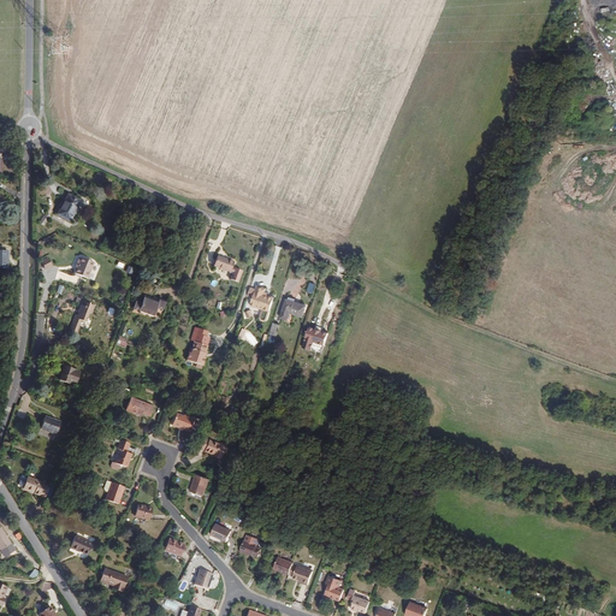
[(70,221),(82,200),(67,193),(55,214),(70,221)]
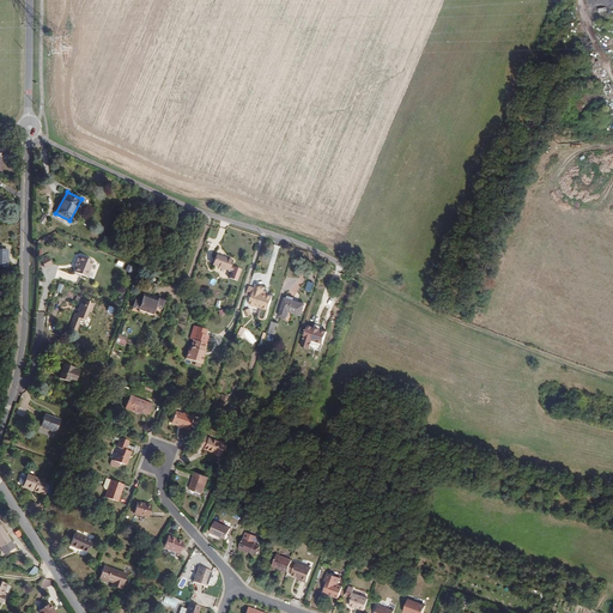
[(241,278),(244,266),(234,262),(235,258),(220,253),(217,261),(231,267),(231,268),(235,269),(232,274),(241,278)]
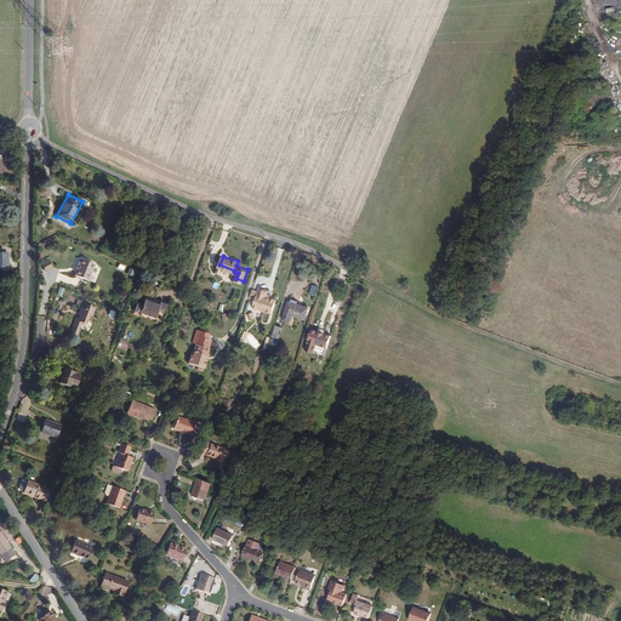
[(87,280),(93,263),(79,257),(77,263),(79,265),(74,275),(87,280)]
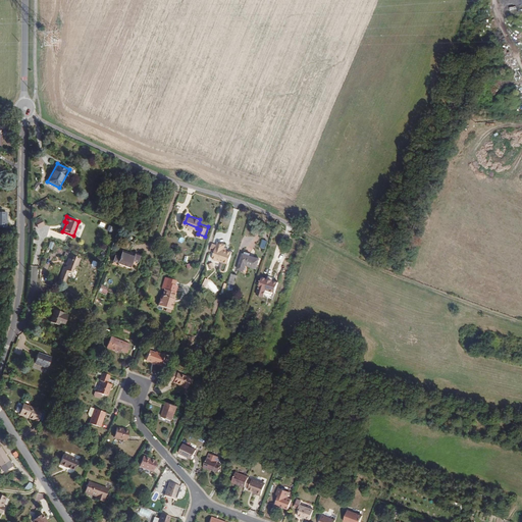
[(43,225),(40,219),(35,221),(38,228),(43,225)]
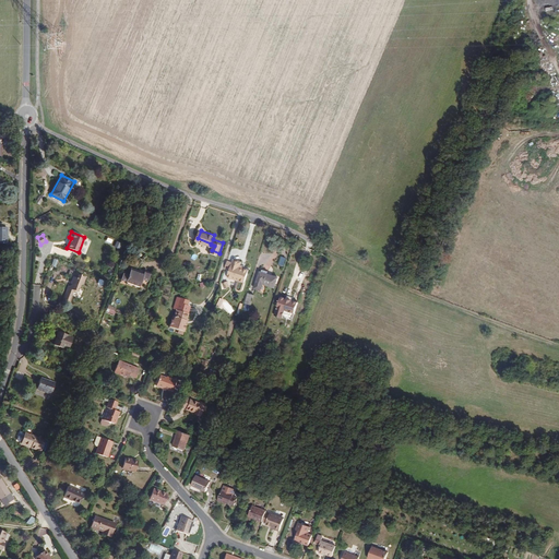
[(247,280),(252,265),(242,263),(245,258),(236,256),(230,273),(247,280)]
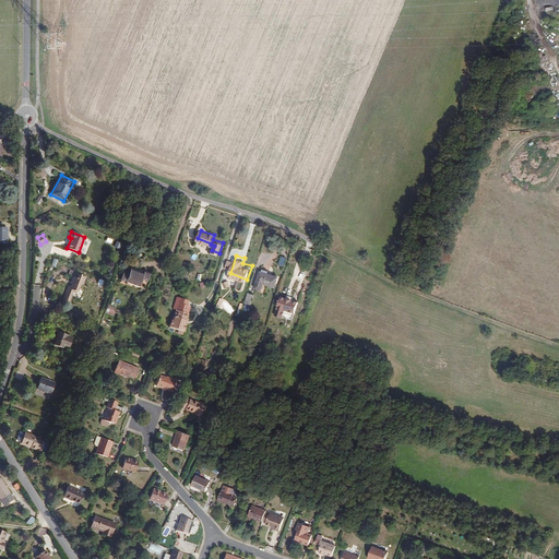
[(277,284),(281,274),(270,270),(271,268),(265,266),(264,269),(263,268),(257,285),(263,286),(265,280),(277,284)]
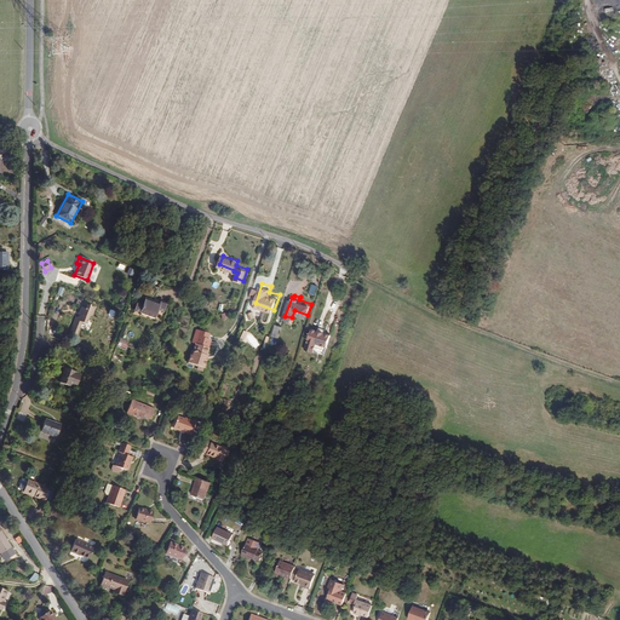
[(156,315),(159,309),(164,310),(166,303),(160,302),(161,300),(155,299),(153,303),(144,300),(143,305),(137,303),(135,311),(141,314),(142,313),(149,315),(150,314),(156,315)]
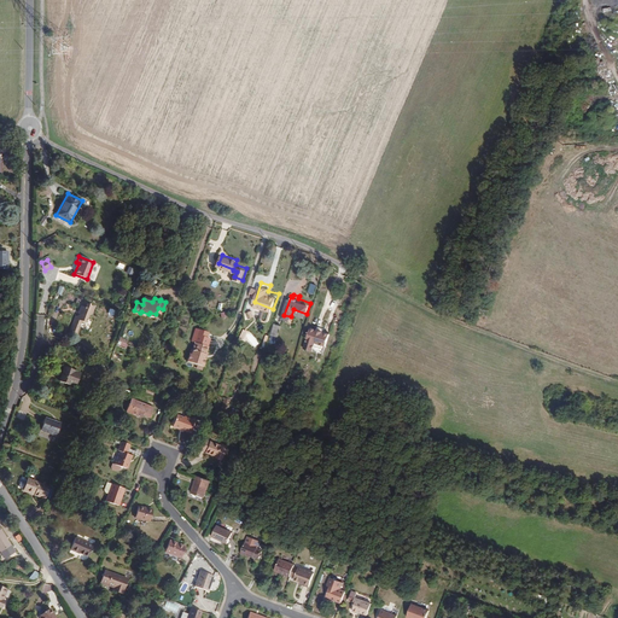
[(75,338),(81,322),(86,324),(89,316),(92,314),(94,307),(86,304),(85,307),(81,305),(79,312),(81,313),(81,314),(74,316),(68,336),(75,338)]
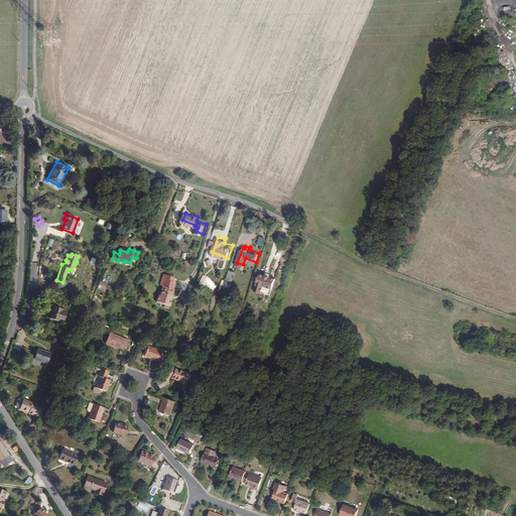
[(277,287),(280,276),(274,275),(272,274),(269,273),(264,272),(259,289),(266,291),(268,285),(277,287)]
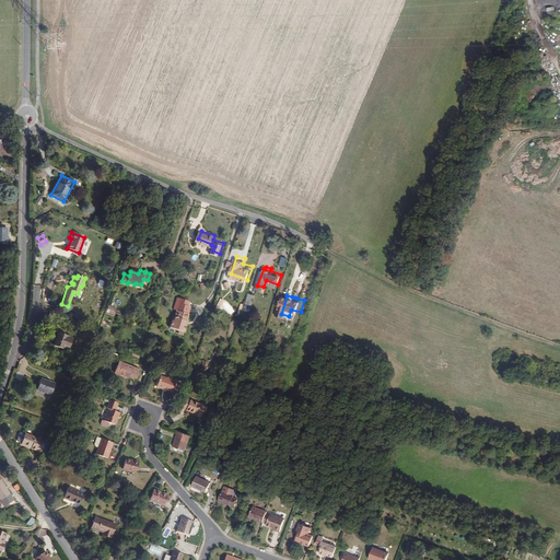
[(188,322),(189,317),(191,312),(190,312),(193,304),(190,303),(178,300),(176,307),(178,308),(177,314),(176,314),(173,325),(187,329),(189,323),(188,322)]
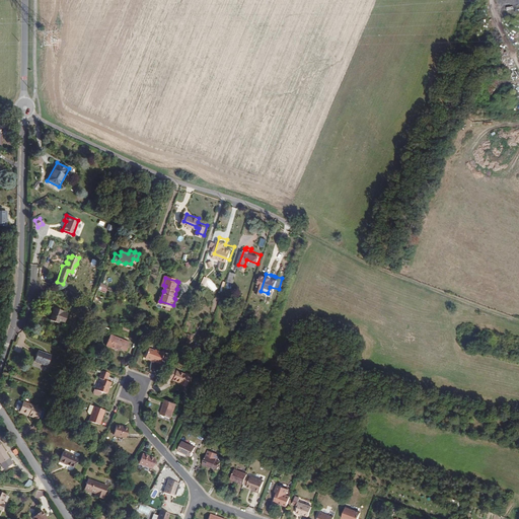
[(105,292),(107,285),(101,283),(98,289),(105,292)]
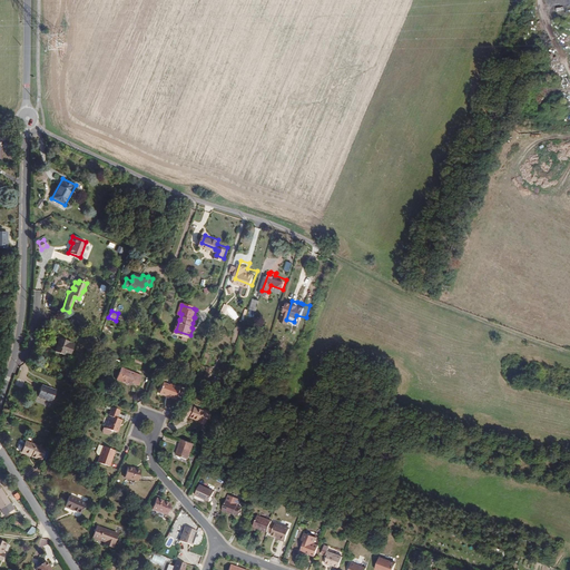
[(74,350),(77,341),(74,340),(72,341),(68,338),(68,336),(62,334),(59,345),(68,349),(68,347),(74,350)]
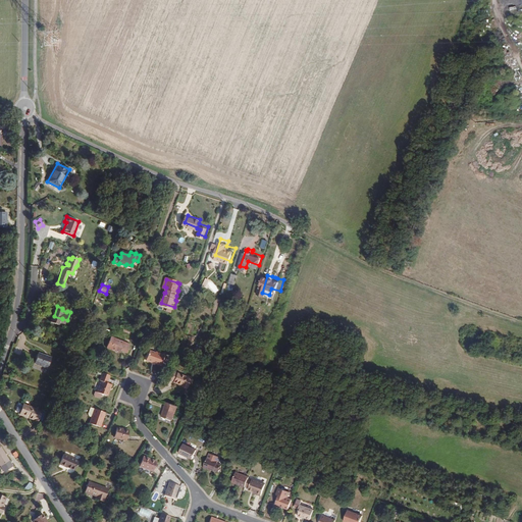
[(126,352),(129,344),(110,336),(106,348),(119,353),(120,350),(126,352)]
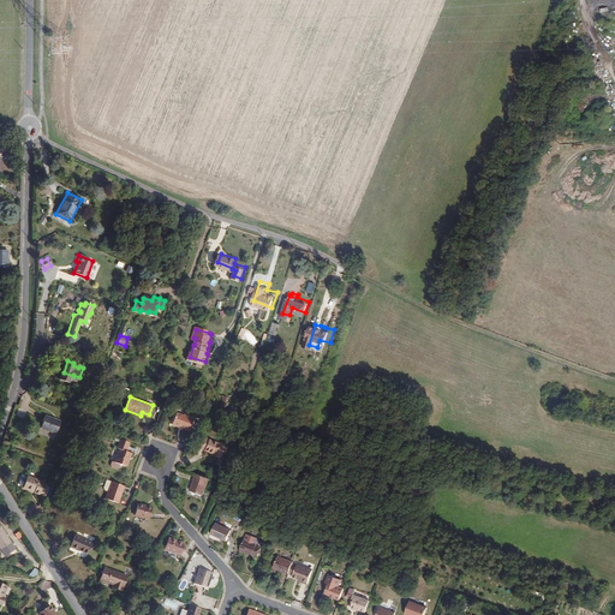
[(189,431),(193,418),(183,415),(183,416),(175,412),(172,424),(179,428),(180,427),(184,428),(184,429),(189,431)]
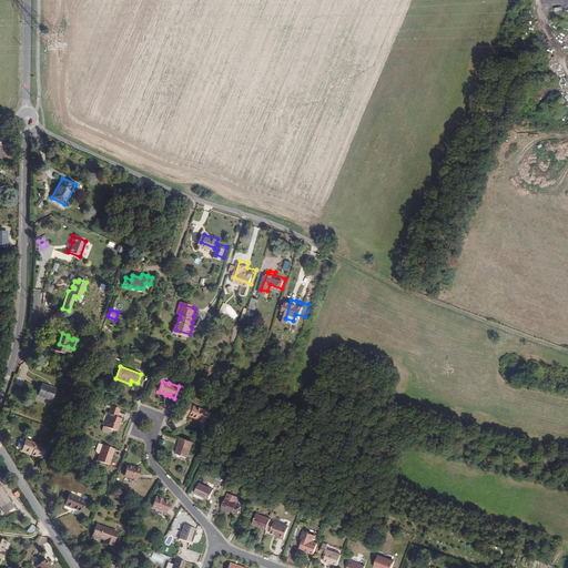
[(51,399),(56,389),(40,384),(37,395),(51,399)]
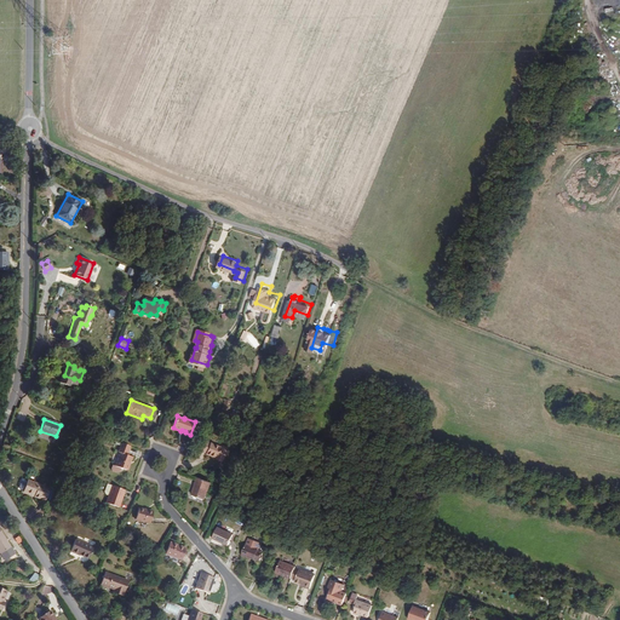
[(135,461),(136,457),(130,454),(133,446),(125,442),(121,452),(124,452),(119,465),(119,466),(125,468),(130,470),(132,460),(135,461)]
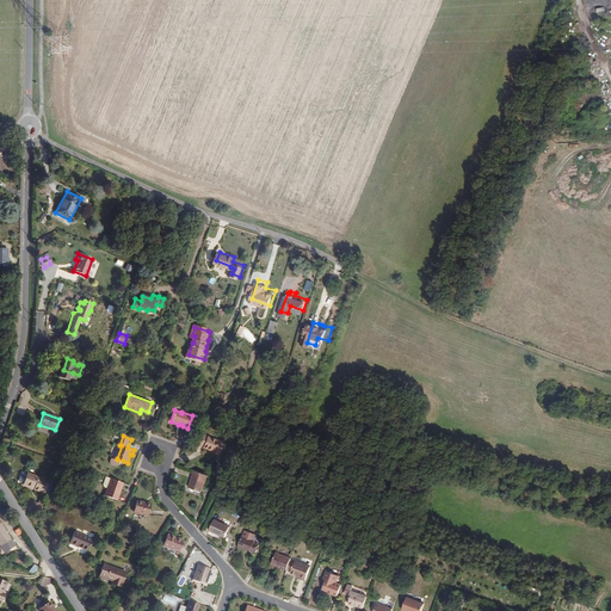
[(223,456),(228,442),(221,439),(221,440),(211,437),(210,439),(207,437),(203,445),(207,446),(207,448),(211,450),(213,449),(216,450),(215,452),(223,456)]
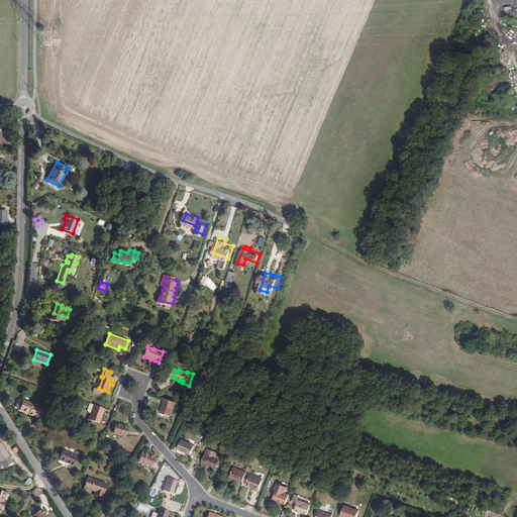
[(174,415),(179,401),(168,397),(163,411),(174,415)]
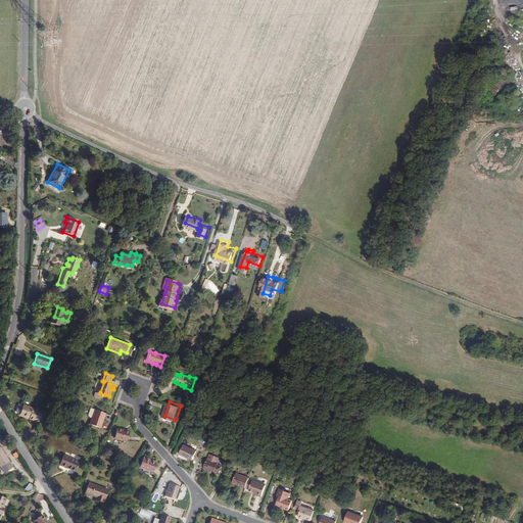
[(38,423),(41,413),(37,412),(37,410),(21,405),(18,415),(29,419),(28,420),(33,422),(33,421),(38,423)]
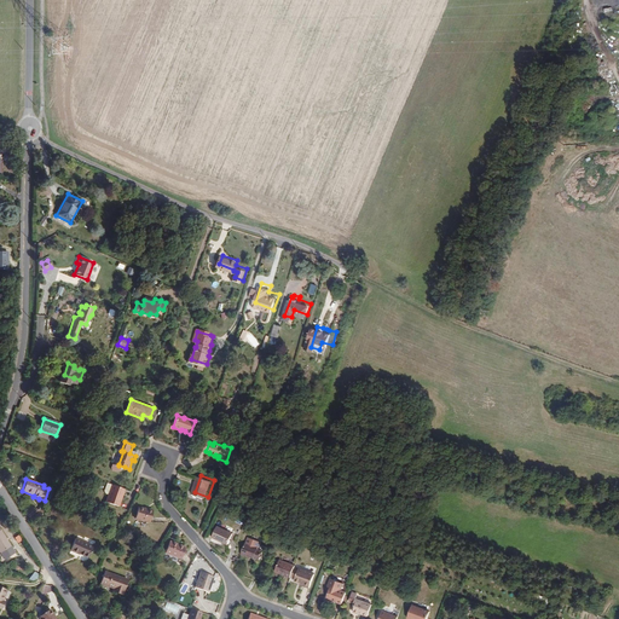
[(121,496),(125,487),(114,482),(110,493),(108,501),(120,505),(123,496),(121,496)]
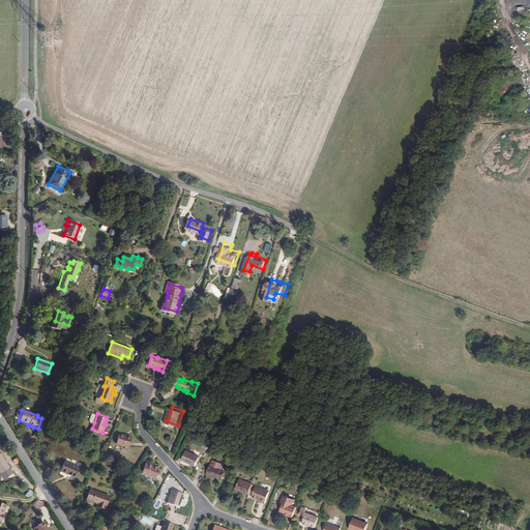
[(130,449),(134,440),(121,436),(118,446),(130,449)]
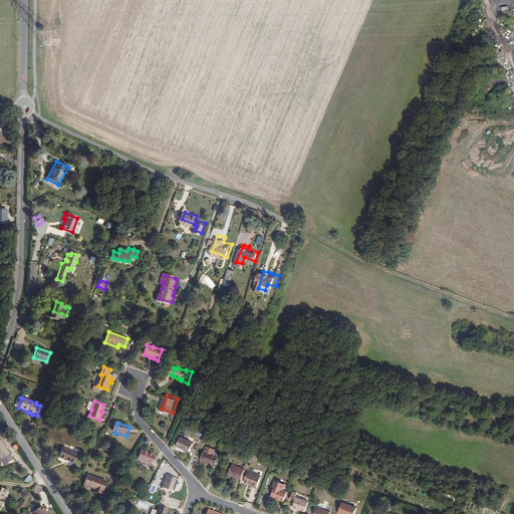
[(190,452),(194,443),(181,437),(177,447),(190,452)]
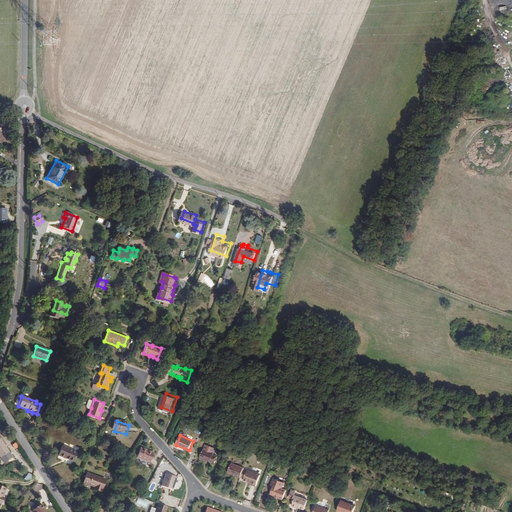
[(0,456),(8,452),(1,439),(0,439),(0,456)]
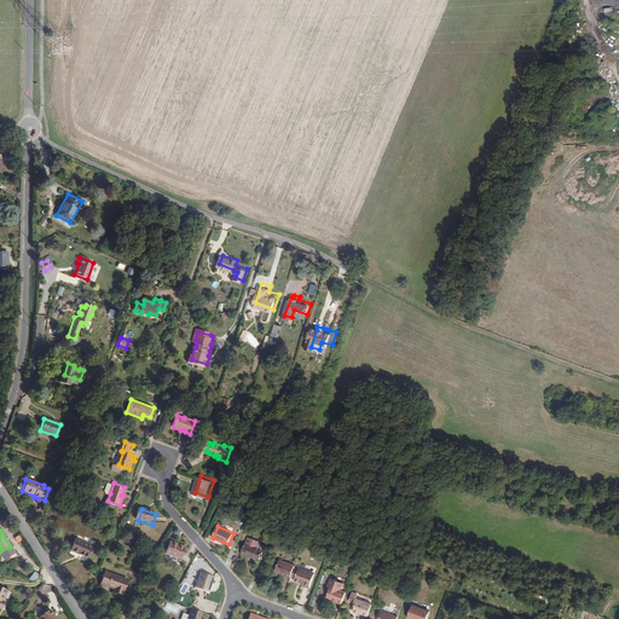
[(258,550),(261,542),(247,537),(241,555),(246,557),(247,554),(250,556),(250,557),(259,560),(261,554),(258,553),(258,550)]
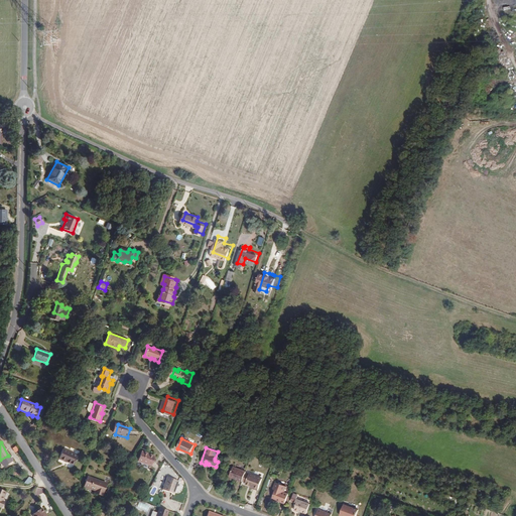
[(75,465),(79,456),(63,449),(59,460),(65,461),(67,461),(68,462),(75,465)]
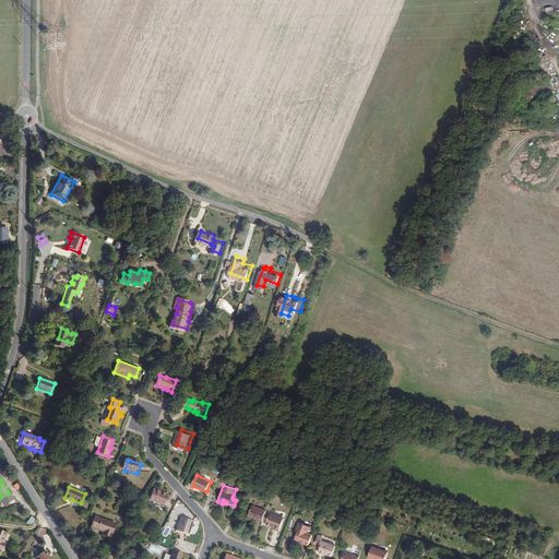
[(164,506),(167,495),(153,489),(149,500),(164,506)]
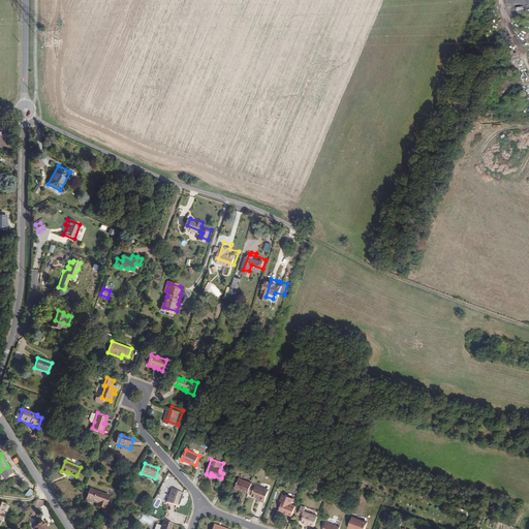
[(252,486),(253,483),(239,478),(235,489),(249,494),(252,486)]
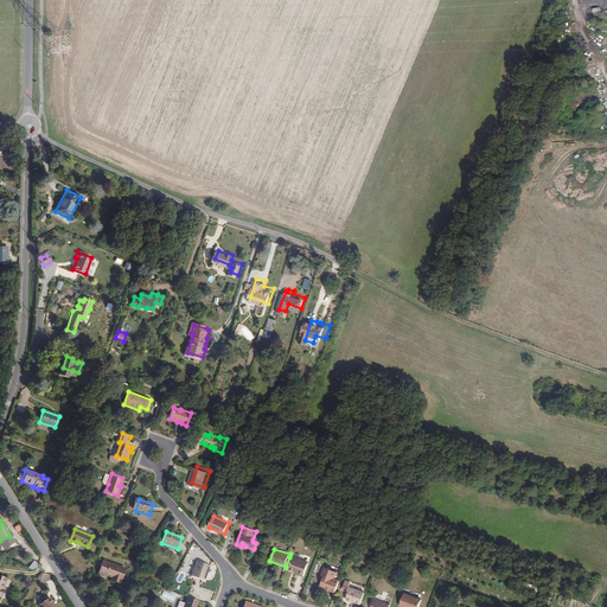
[(304,579),(308,564),(293,558),(289,569),(289,570),(294,572),(299,574),(298,576),(304,579)]
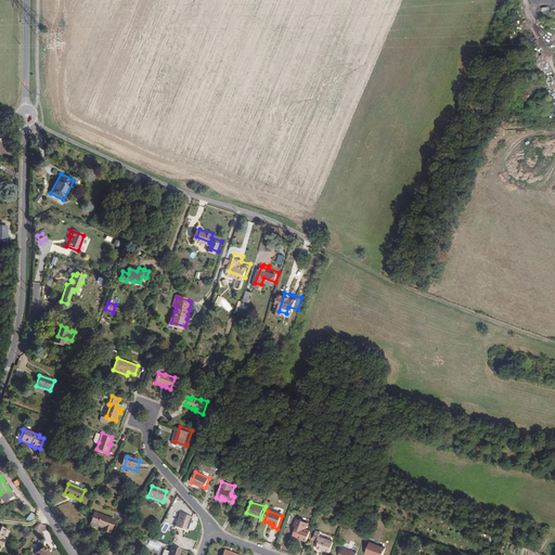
[(186,530),(191,517),(179,513),(175,527),(186,530)]
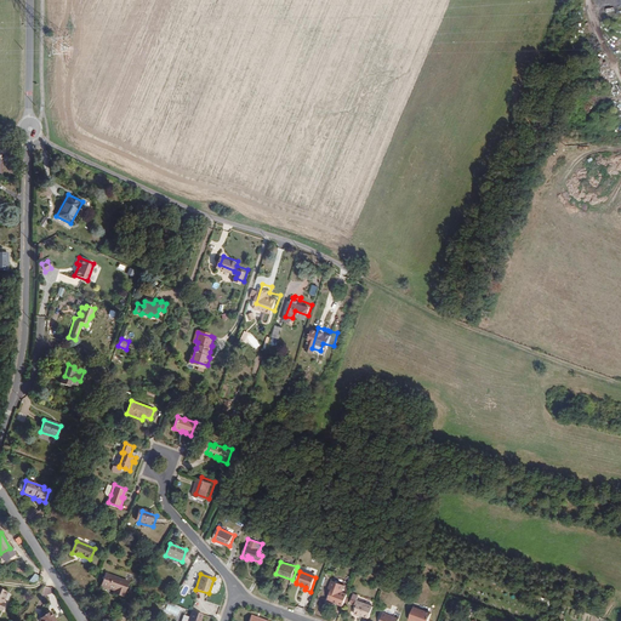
[(131,599),(136,586),(114,577),(109,588),(121,593),(120,596),(131,599)]
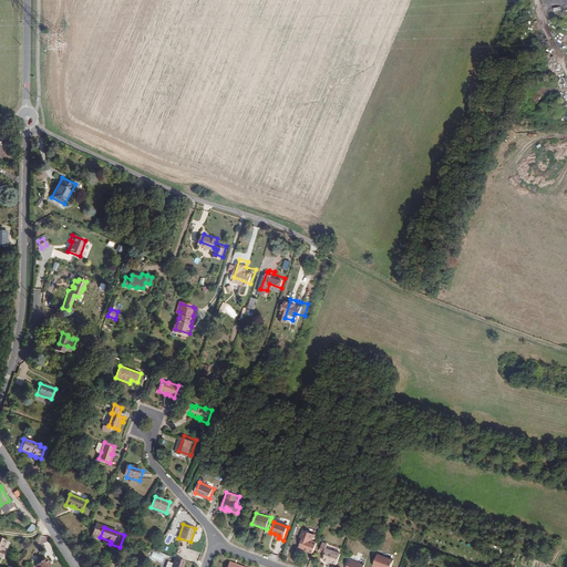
[(313,554),(317,543),(312,542),(315,535),(302,529),(296,547),(313,554)]
